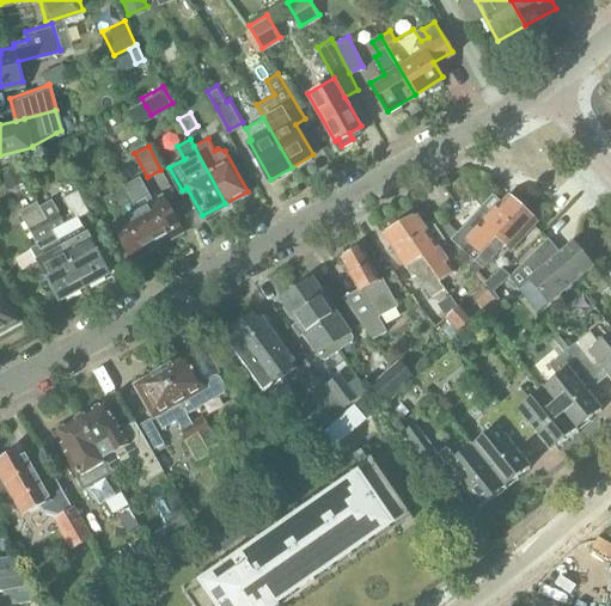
[(0,175),(6,188),(23,179),(17,165),(0,172),(0,175)]
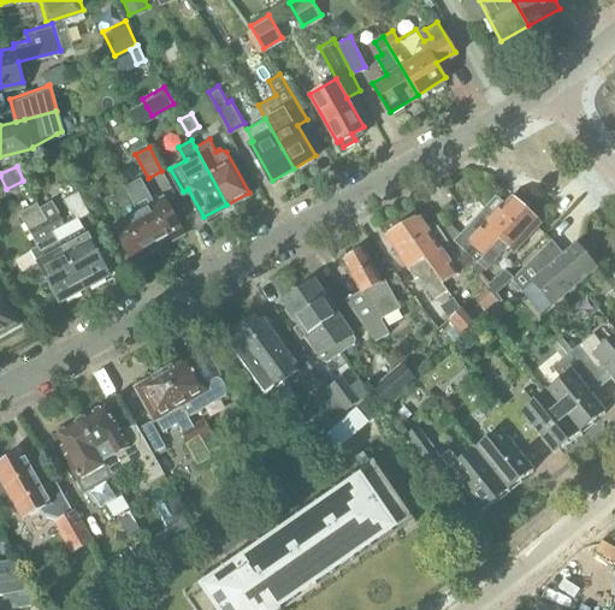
[(141,177),(125,185),(157,243),(182,229),(165,196),(154,202),(141,177)]
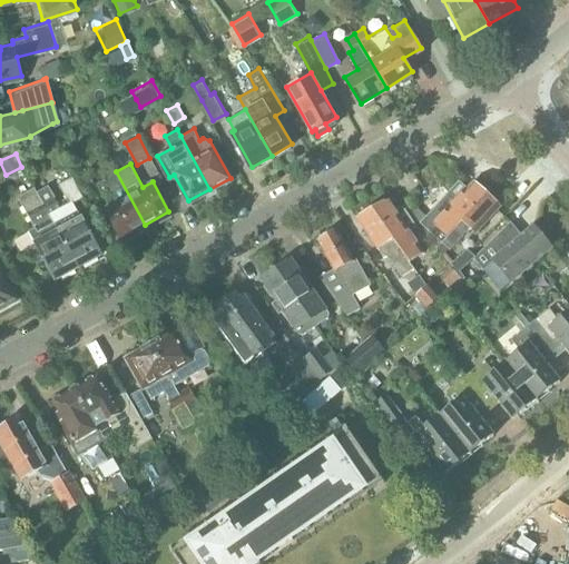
[(145,225),(116,171),(97,181),(102,191),(108,188),(117,204),(107,209),(121,237),(145,225)]
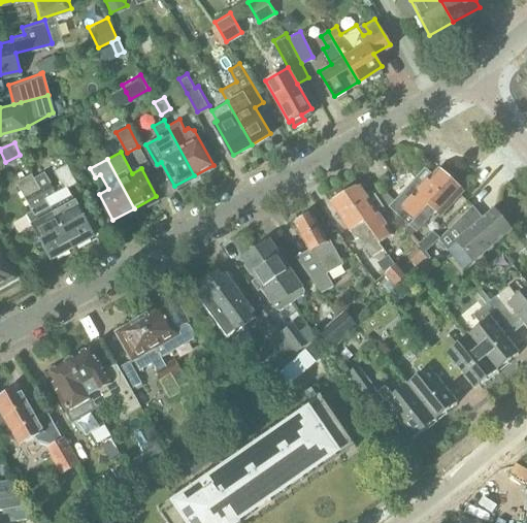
[(61,182),(54,186),(51,181),(44,170),(34,175),(40,187),(71,243),(75,241),(76,243),(90,236),(88,234),(93,231),(67,185),(76,181),(66,162),(54,168),(61,182)]
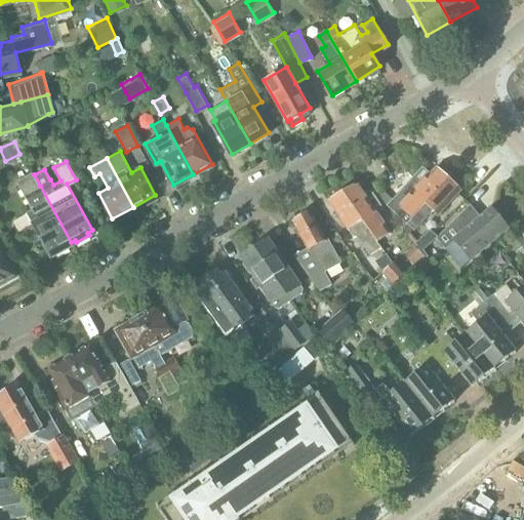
[(406,222),(447,175),(435,165),(429,172),(422,166),(405,185),(412,191),(400,203),(392,197),(387,203),(406,222)]
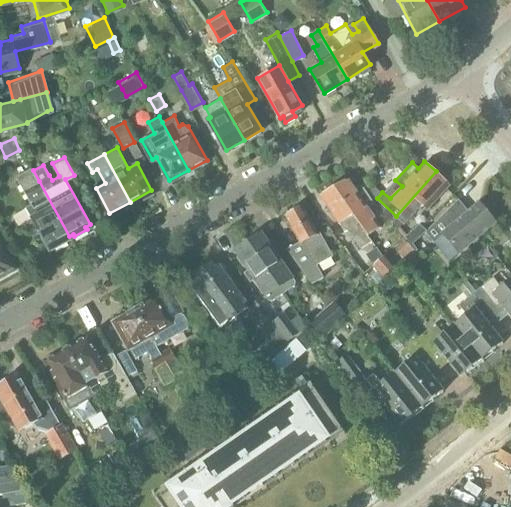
[(69,236),(39,181),(33,170),(31,167),(16,175),(31,203),(26,206),(33,219),(27,223),(33,235),(40,232),(48,247),(53,245),(54,247),(66,240),(65,238),(69,236)]
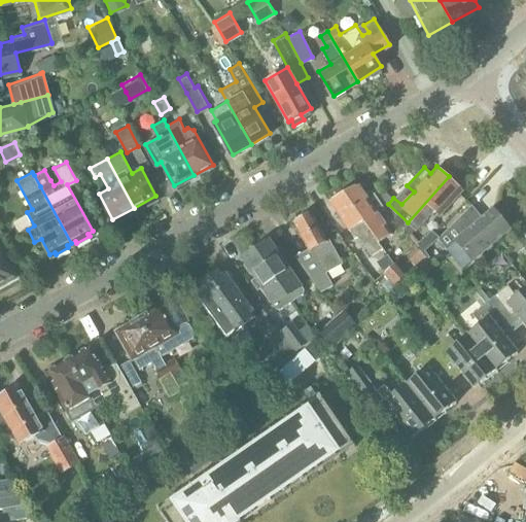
[(449,176),(408,222),(413,228),(415,229),(434,208),(440,213),(462,188),(449,176)]
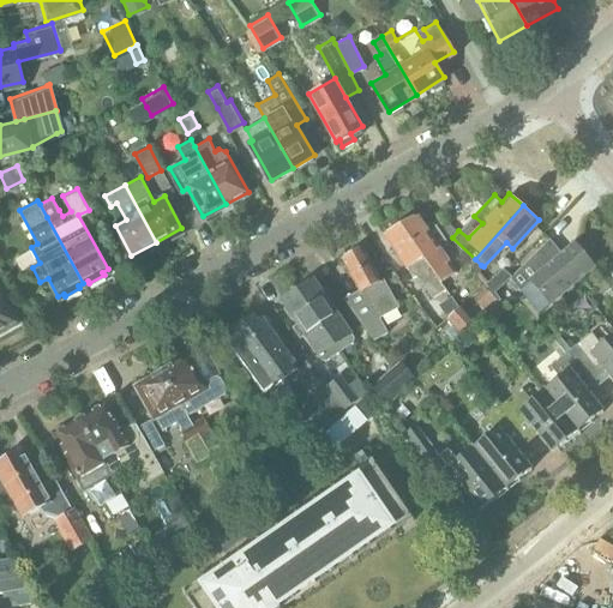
[(426,224),(418,214),(401,223),(442,287),(444,286),(439,278),(456,269),(445,253),(452,248),(432,221),(426,224)]
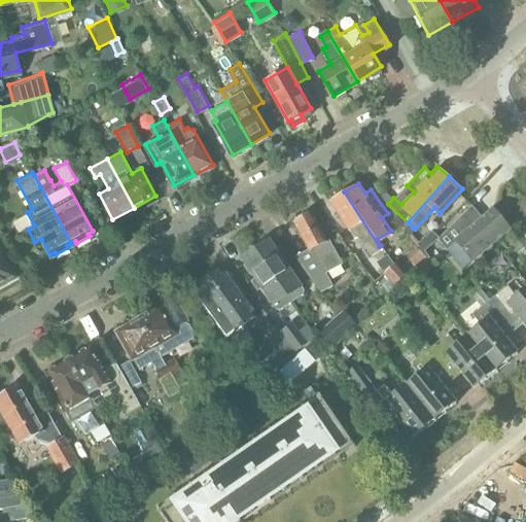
[(386,189),(381,194),(388,204),(393,198),(386,189)]
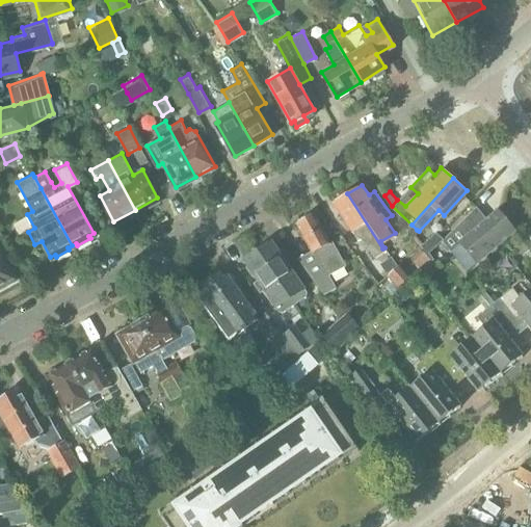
[(382,248),(347,193),(333,202),(357,238),(362,236),(372,255),(382,248)]
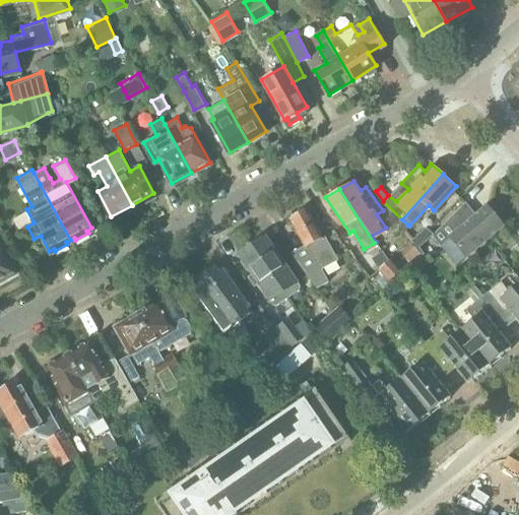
[(504,224),(487,204),(476,213),(465,222),(455,210),(432,234),(440,244),(455,262),(465,255),(466,256),(504,224)]
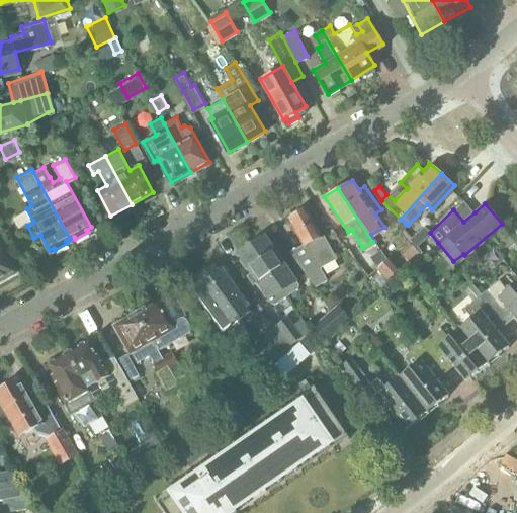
[(308,207),(288,218),(303,244),(290,251),(317,284),(328,278),(321,266),(337,257),(324,232),(322,233),(308,207)]
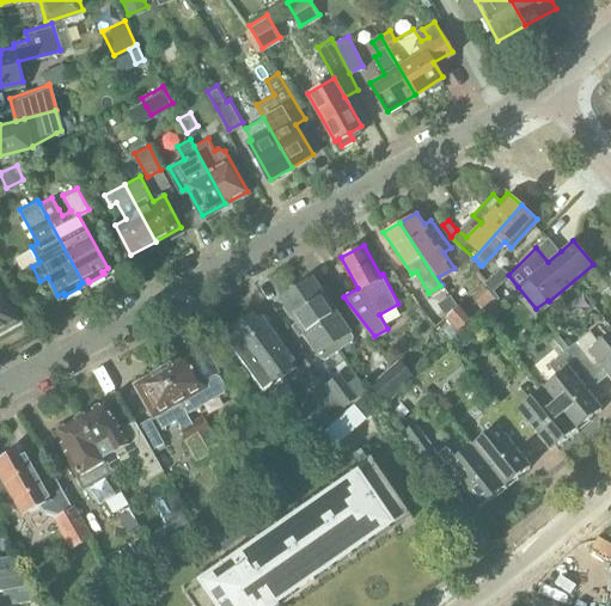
[(474,258),(470,263),(476,269),(480,264),(474,258)]
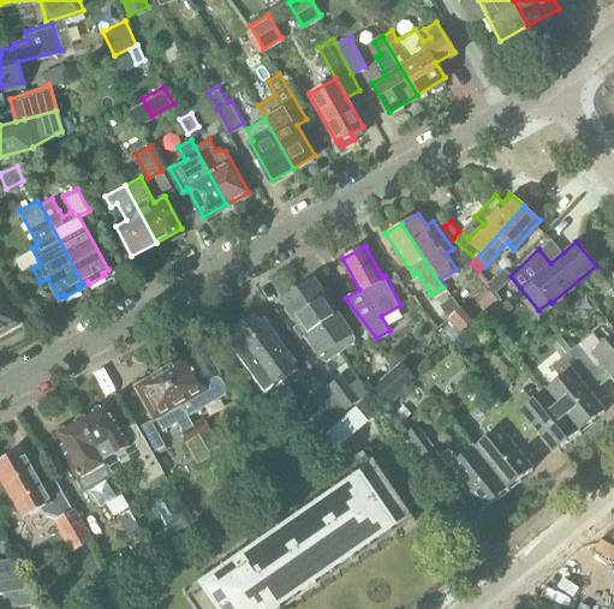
[(486,282),(493,291),(507,279),(499,270),(486,282)]
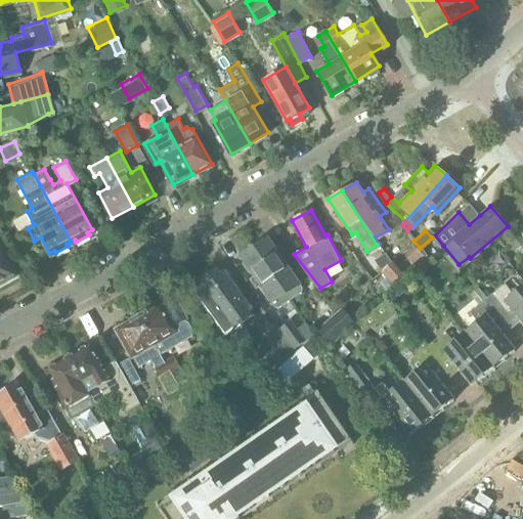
[(522,235),(520,232),(508,242),(514,249),(522,241),(522,235)]
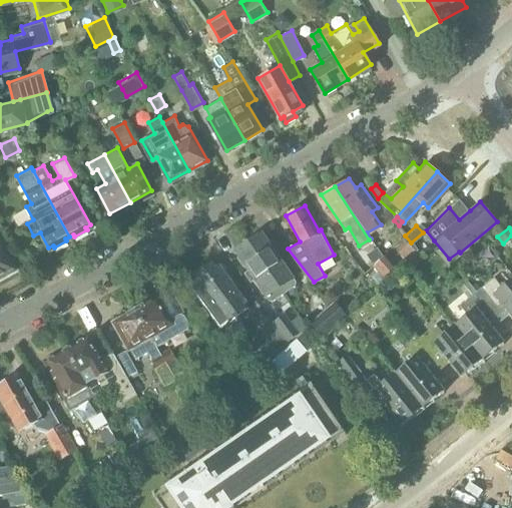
[(285,292),(294,287),(295,283),(282,263),(283,263),(264,232),(249,241),(285,292)]
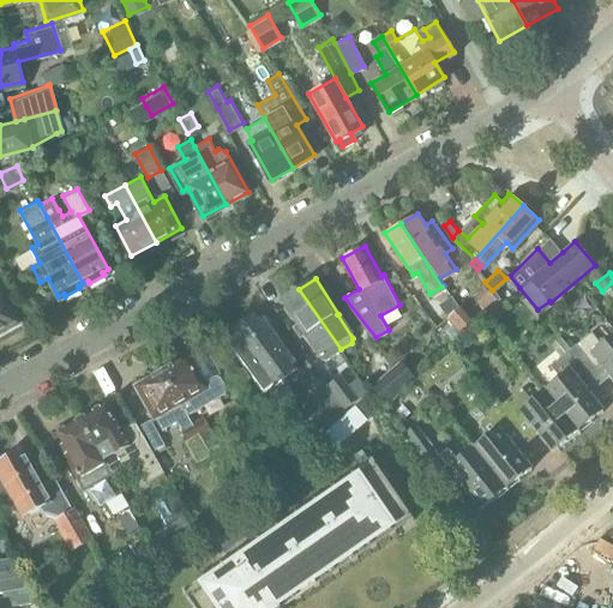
[(0,326),(14,319),(0,293),(0,286),(1,284),(0,282),(0,326)]
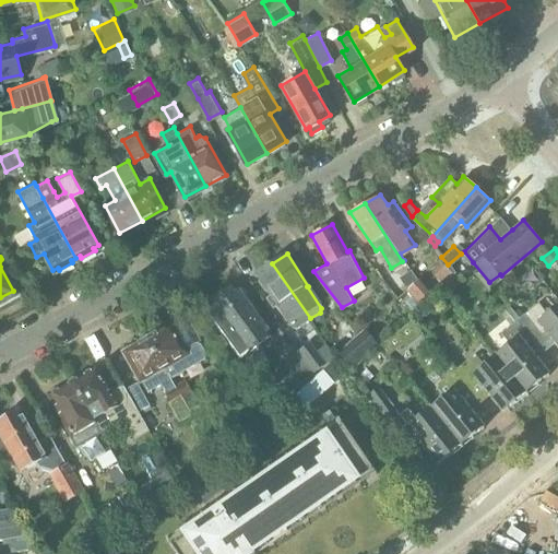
[(272,263),(257,273),(277,306),(292,328),(296,328),(310,318),(272,263)]
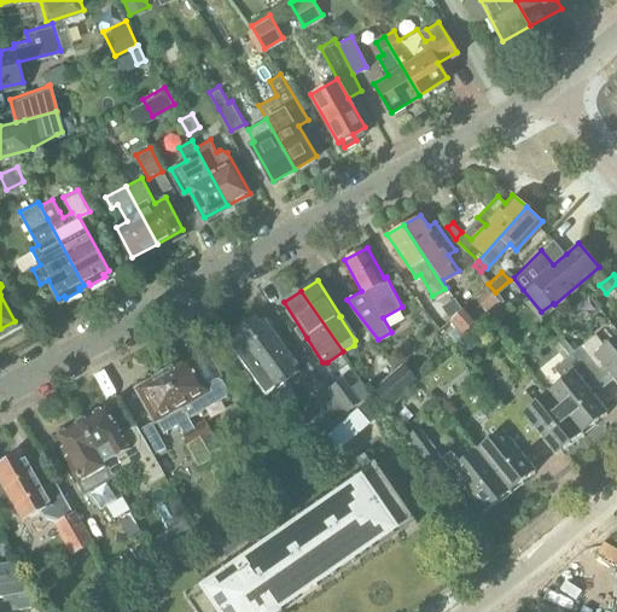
[(449,314),(460,307),(449,291),(437,299),(449,314)]
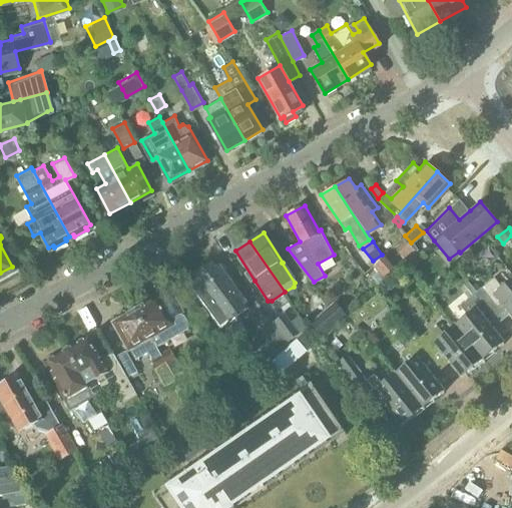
[(385,279),(399,269),(385,252),(372,264),(385,279)]
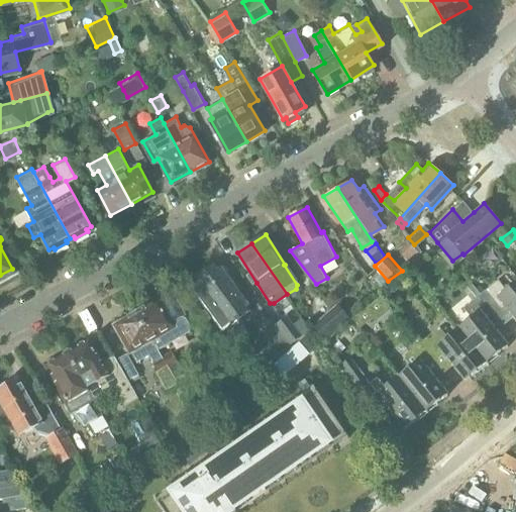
[(216,262),(205,270),(231,305),(240,316),(249,309),(236,292),(237,291),(216,262)]
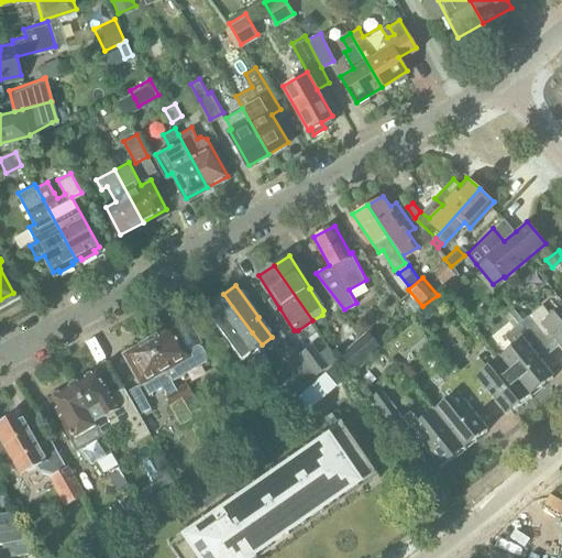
[(252,332),(223,294),(209,305),(232,336),(234,335),(249,354),(262,345),(252,332)]
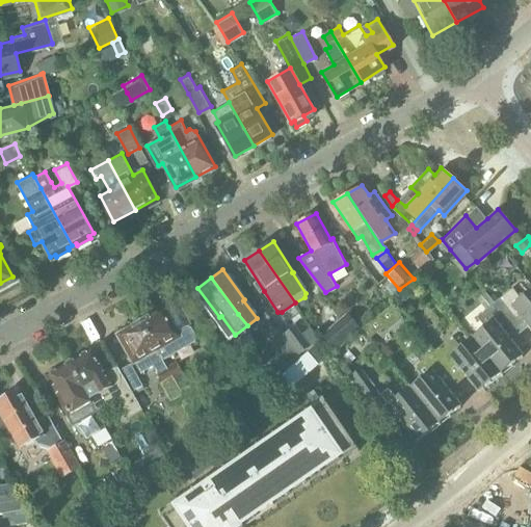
[(514,286),(495,301),(513,325),(523,317),(530,326),(530,289),(523,296),(514,286)]
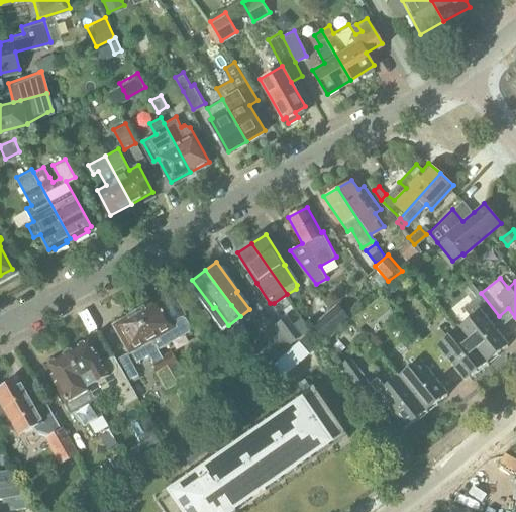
[(486,361),(507,343),(491,323),(499,316),(481,293),(475,286),(470,280),(466,283),(477,296),(462,307),(472,317),(458,327),(486,361)]
